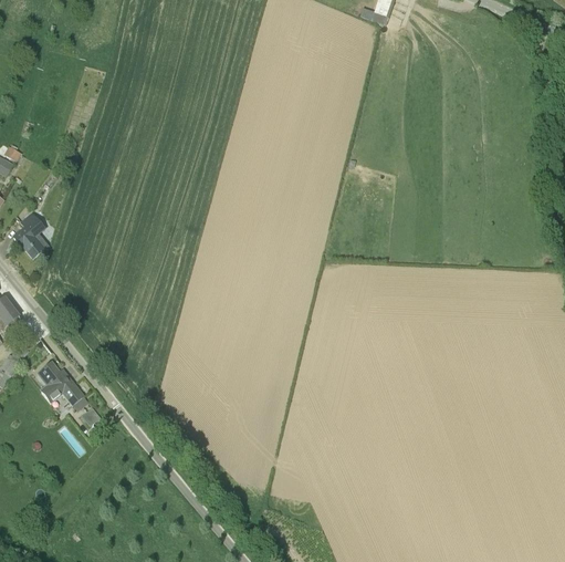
[(385,21),(391,0),(377,0),(375,9),(363,6),(359,13),(385,21)]
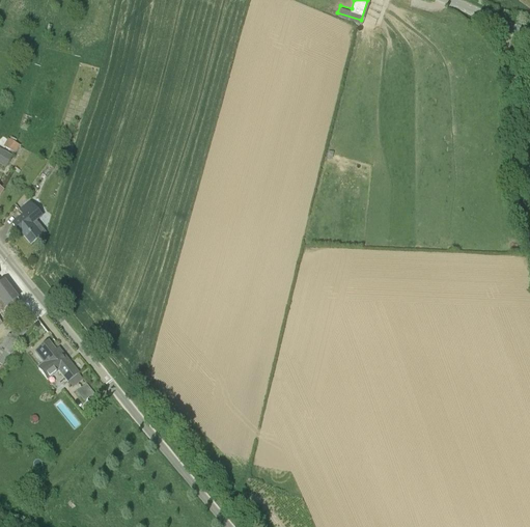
[(14,149),(18,142),(8,137),(4,144),(14,149)]
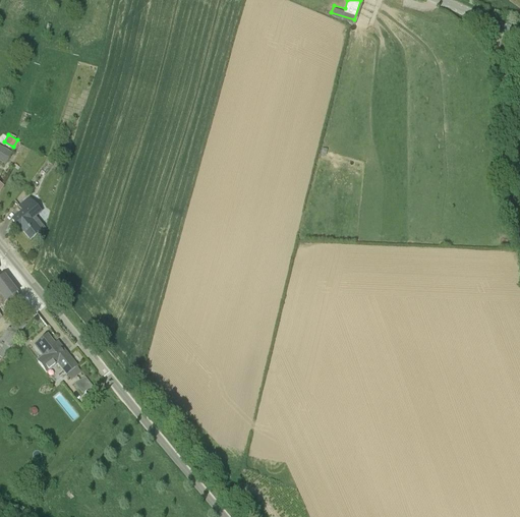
[(0,158),(4,161),(11,150),(0,144),(0,158)]
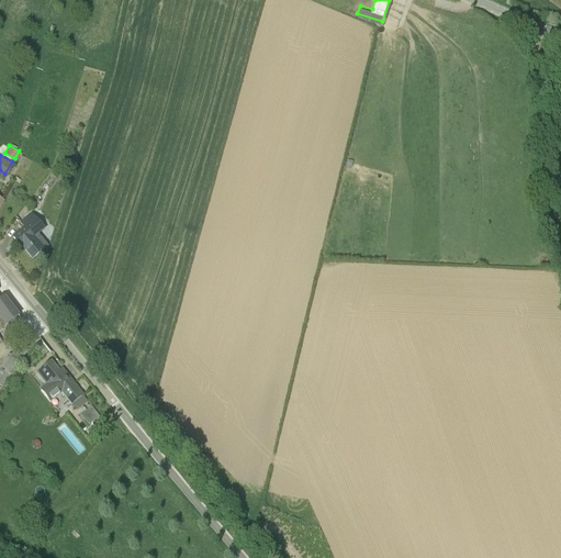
[(45,241),(36,229),(42,224),(31,211),(20,220),(24,224),(12,234),(17,240),(18,238),(32,255),(42,246),(41,244),(45,241)]
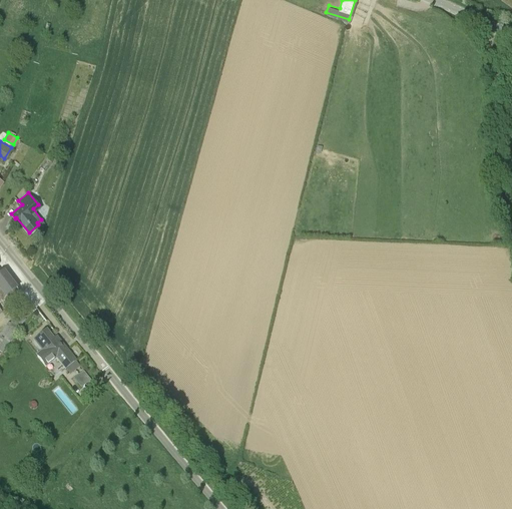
[(6,306),(21,294),(2,269),(0,270),(0,298),(6,306)]
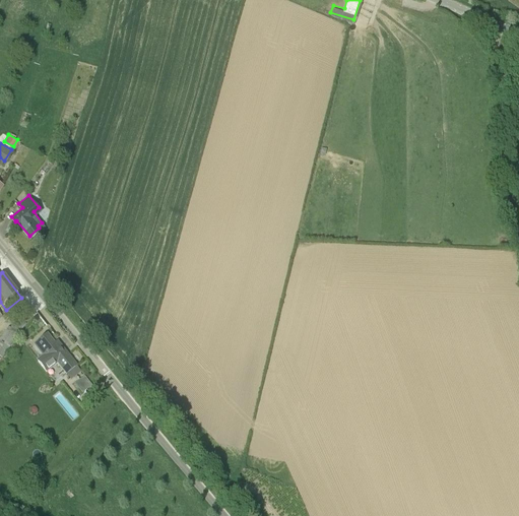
[(16,315),(9,325),(17,331),(24,321),(16,315)]
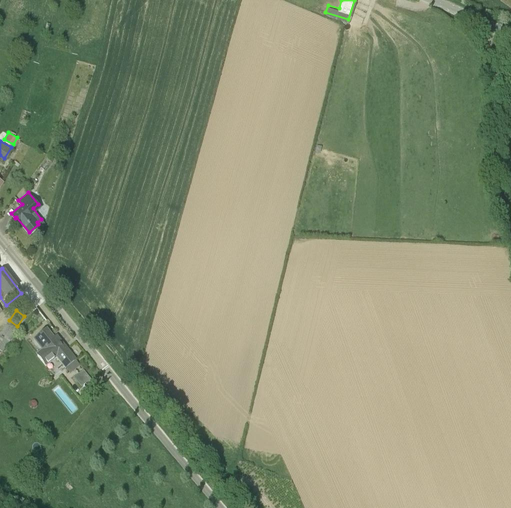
[(0,348),(2,350),(17,328),(6,320),(0,329),(0,348)]
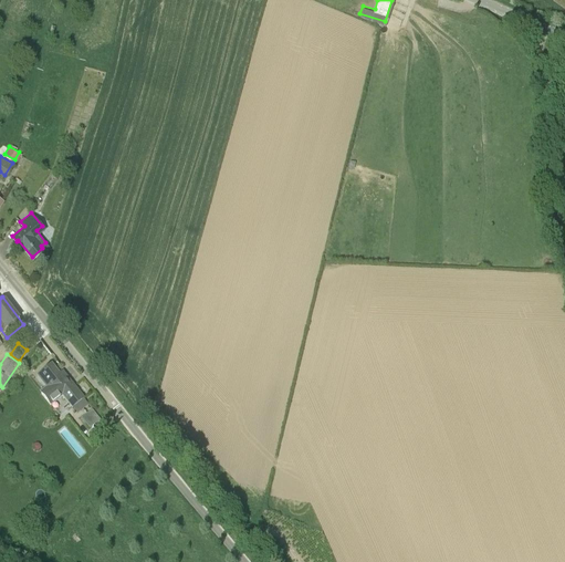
[(63,376),(50,361),(37,372),(45,384),(40,389),(49,402),(61,392),(71,404),(72,403),(76,408),(86,401),(82,395),(70,378),(67,380),(64,375),(63,376)]
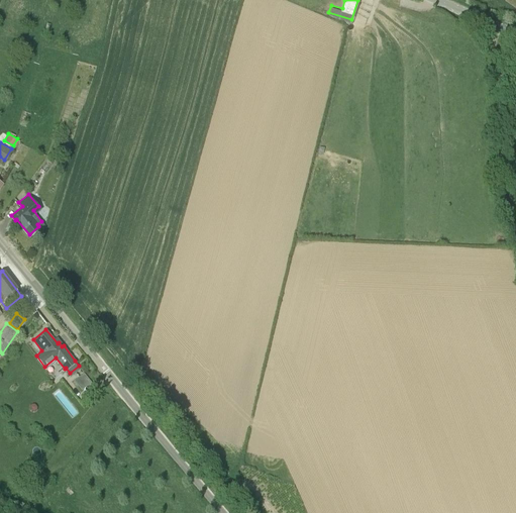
[(70,374),(82,386),(90,378),(79,366),(70,374)]
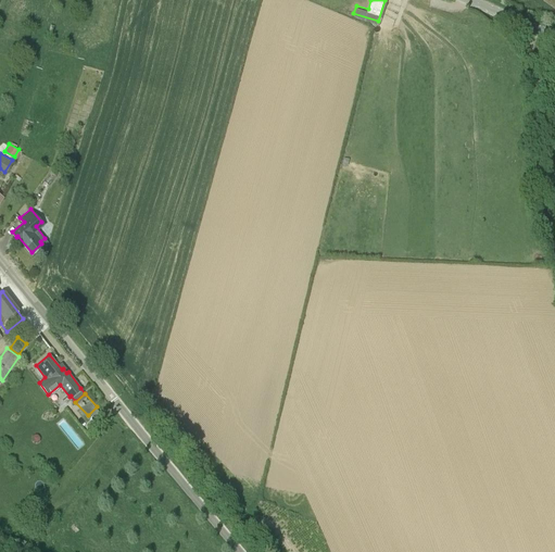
All buildings are outlined.
